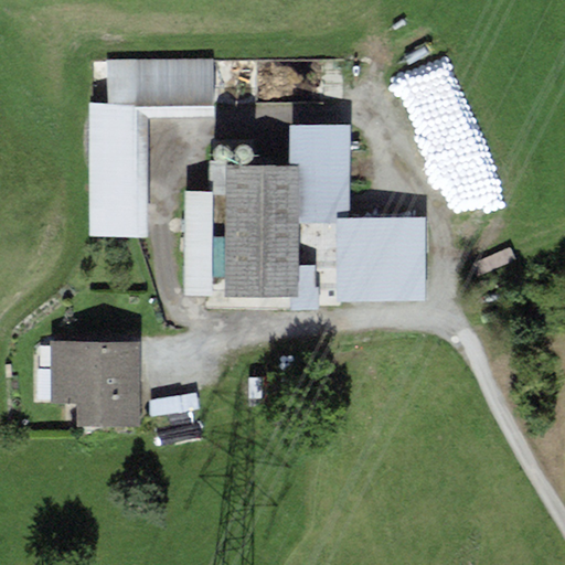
[(107,104),(88,105),(89,237),(148,236),(147,117),(214,116),(214,105),(213,60),(106,61),(107,104)]
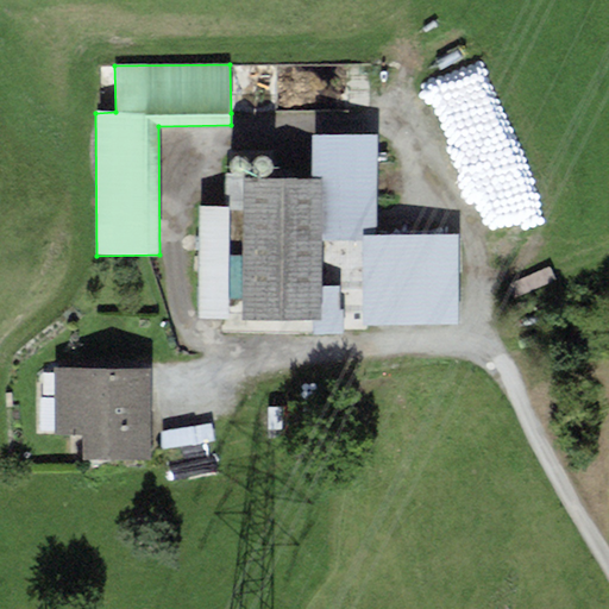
[(322,180),(322,239),(360,239),(360,234),(377,234),(378,135),(312,133),(312,180),(322,180)]
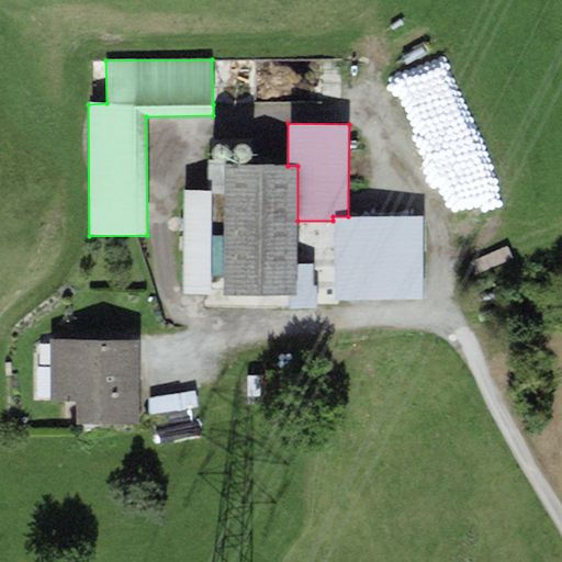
[(224,163),(226,161),(229,159),(231,157),(232,154),(231,150),(229,147),(227,145),(224,144),(221,144),(217,144),(215,146),(213,148),(212,152),(212,155),(213,157),(214,160),(217,161),(221,163),(224,163)]
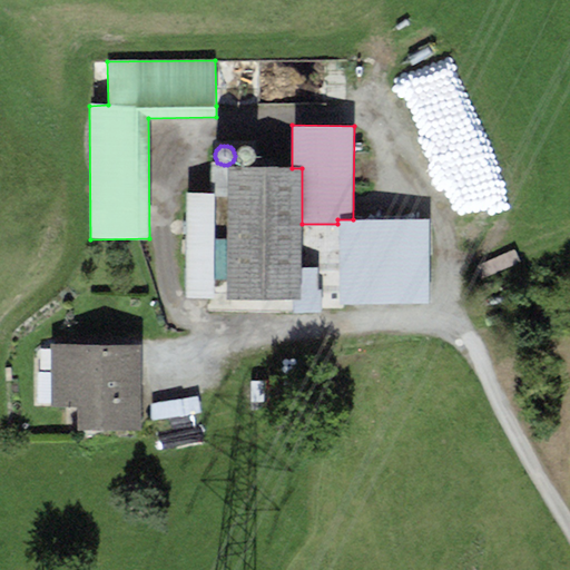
[(249,165),(252,164),(255,161),(256,159),(257,156),(256,153),(255,149),(253,147),(249,146),(246,146),(243,146),(241,148),(238,150),(237,154),(237,157),(238,160),(239,163),(243,165),(246,165),(249,165)]
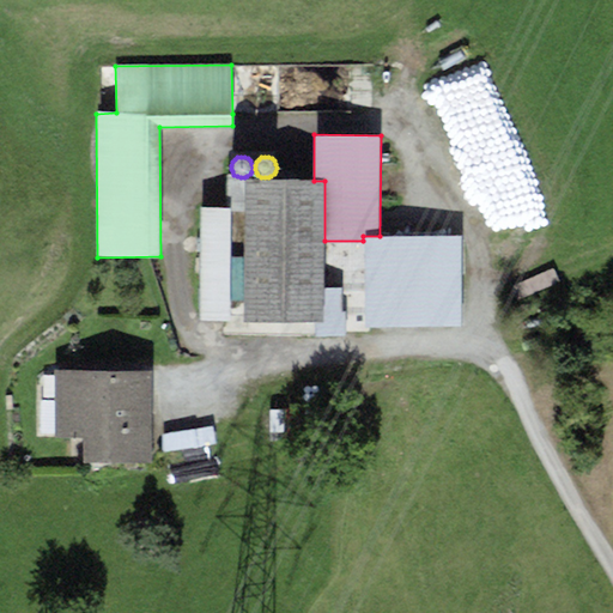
[(314,181),(246,181),(246,321),(316,320),(316,337),(346,337),(345,311),(341,311),(341,287),(326,287),(325,241),(325,181),(314,181)]
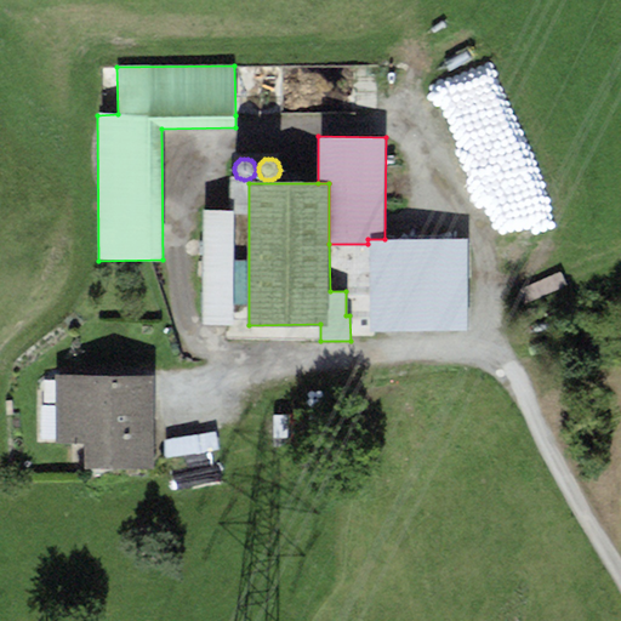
[(234,211),(205,210),(203,325),(233,325),(234,211)]
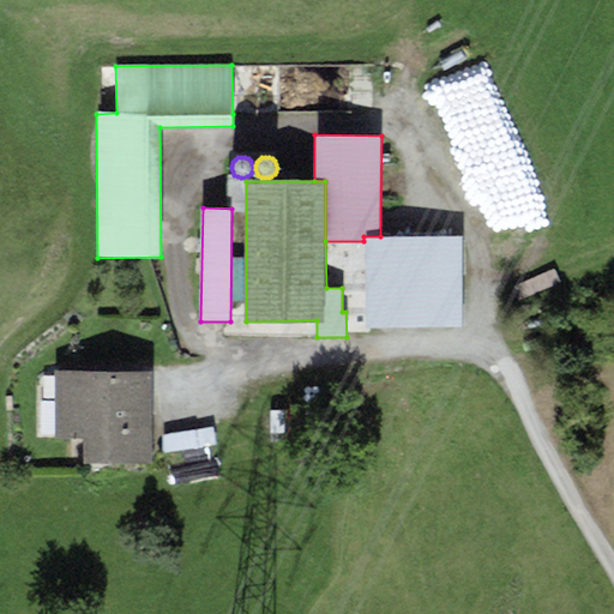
[(380,236),(363,236),(363,241),(365,329),(463,327),(462,235),(380,236)]
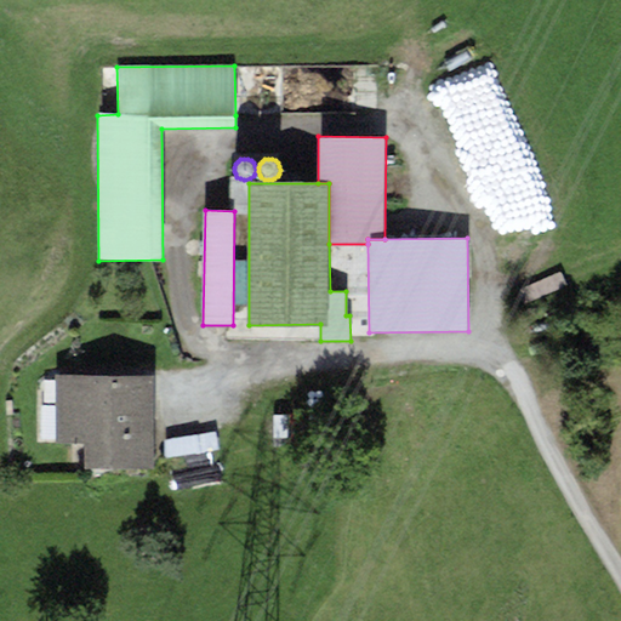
[(151,380),(52,380),(53,440),(83,440),(83,473),(151,472),(151,380)]
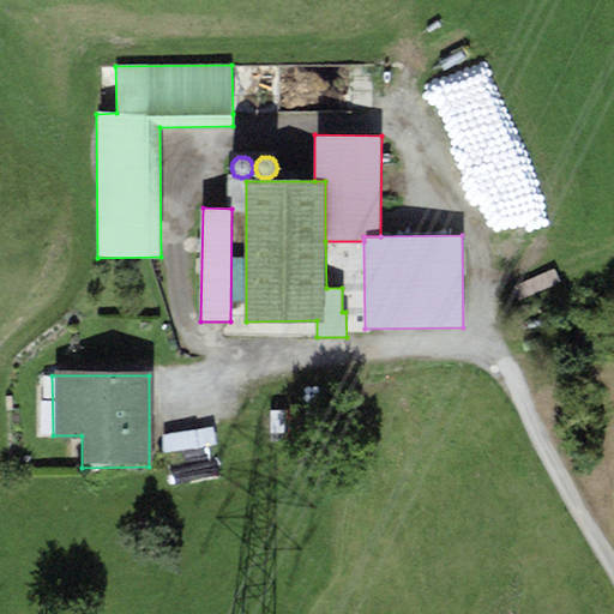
[(166,437),(169,453),(221,445),(217,427),(166,437)]
